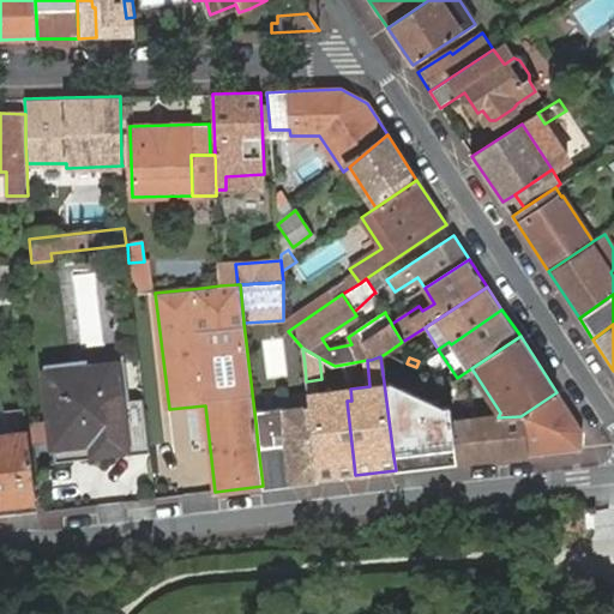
[(46,373),(54,445),(94,440),(95,452),(127,449),(116,365),(46,373)]
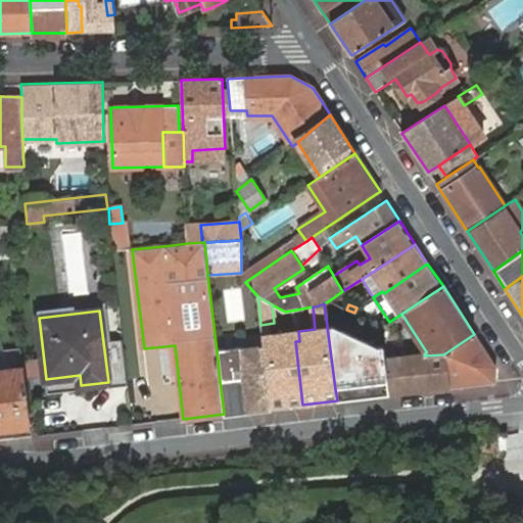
[(262,336),(260,325),(259,311),(246,313),(248,338),(262,336)]
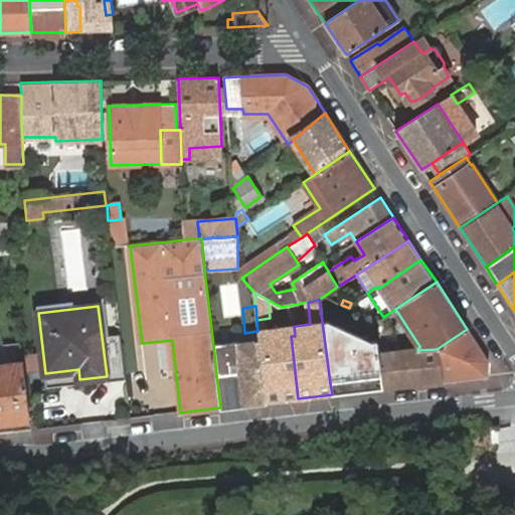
[(327,320),(322,321),(330,383),(385,376),(382,355),(383,354),(381,342),(376,342),(327,320)]
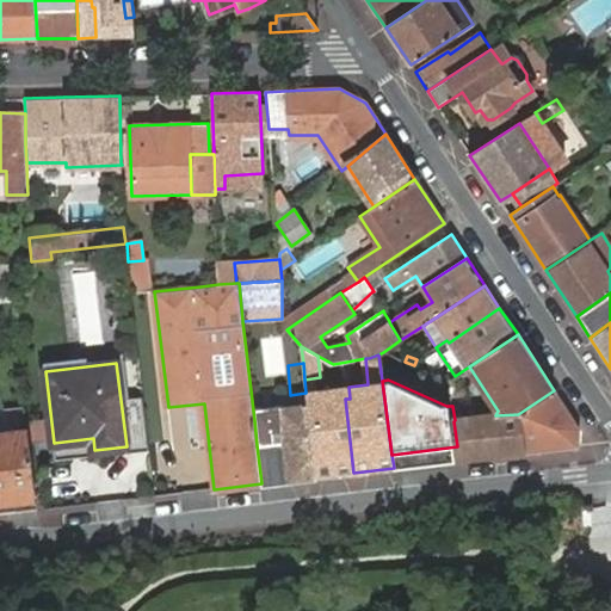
[(518,414),(495,415),(455,420),(454,421),(457,446),(457,449),(458,461),(506,455),(526,452),(579,446),(579,429),(554,390),(518,414)]
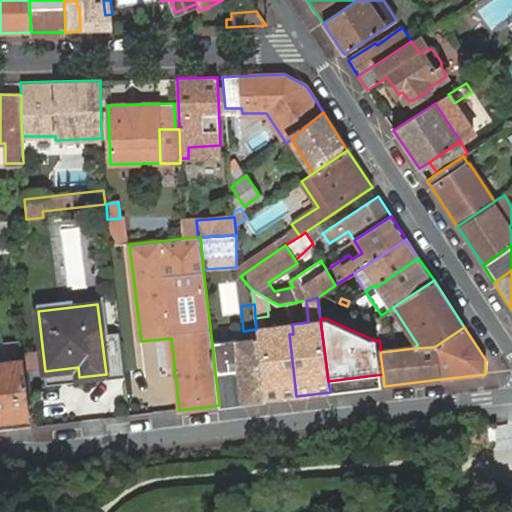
[(296,396),(289,334),(288,328),(271,330),(279,398),(296,396)]
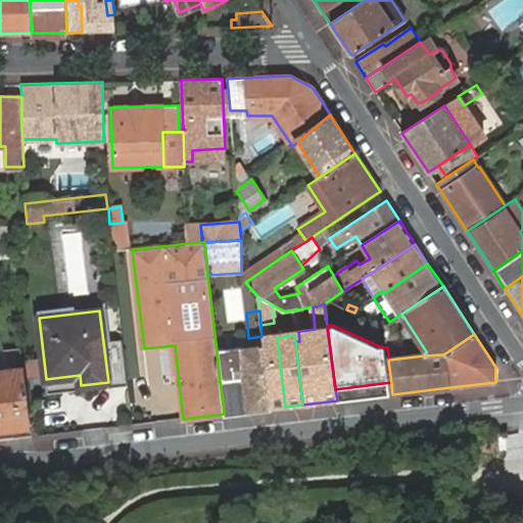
[(224,414),(271,409),(264,347),(240,349),(243,378),(220,381),(224,414)]
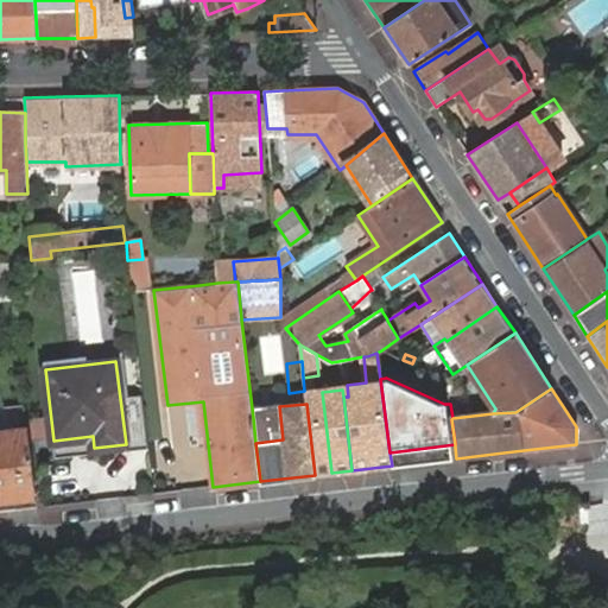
[(27,429),(0,431),(0,498),(36,493),(27,429)]
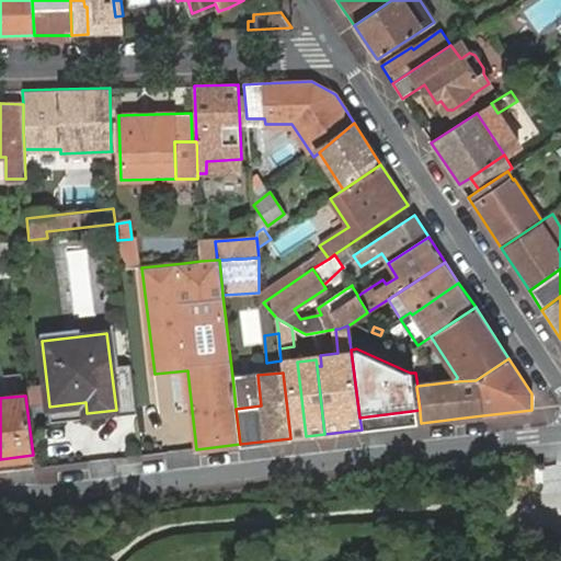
[(392,426),(421,423),(420,412),(420,410),(359,418),(362,430),(392,426)]
